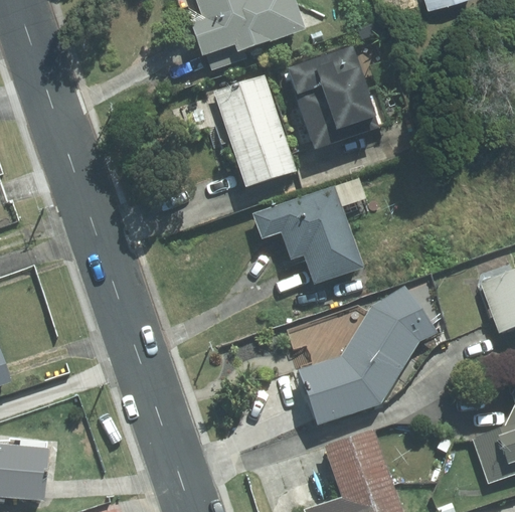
[(192,0),(199,19),(190,22),(204,61),(235,50),(238,58),(308,34),(296,0),(192,0)]
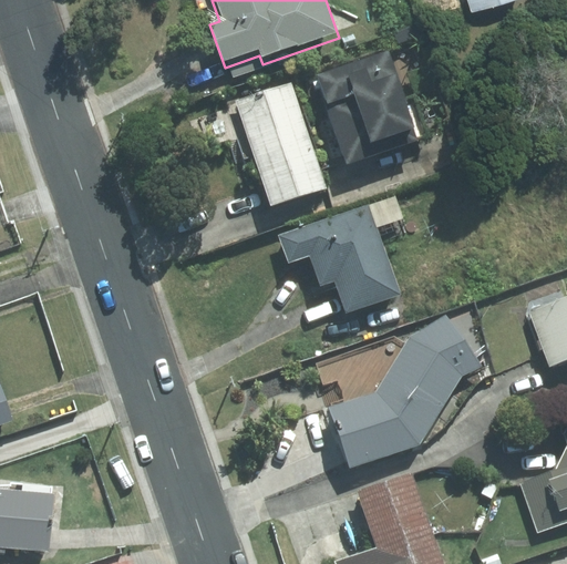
[(423,0),(429,16),(472,0),(476,9),(502,0),(423,0)]
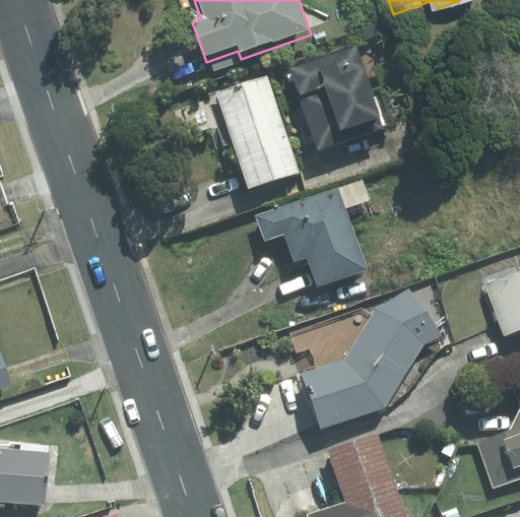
[(383,124),(359,49),(289,72),(320,159),(354,147),(349,136),(383,124)]
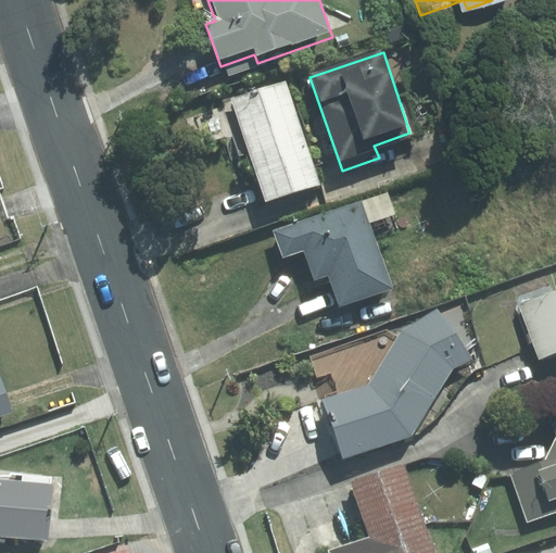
[(285,79),(228,100),(268,208),(325,187),(285,79)]
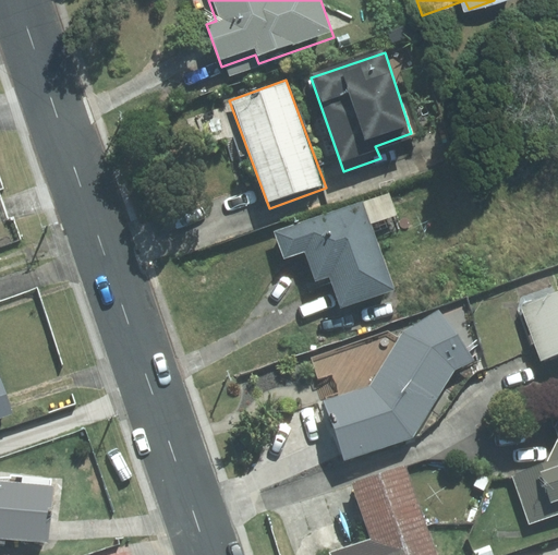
[(398,288),(363,197),(274,232),(284,260),(304,252),(315,280),(327,276),(340,310),(398,288)]
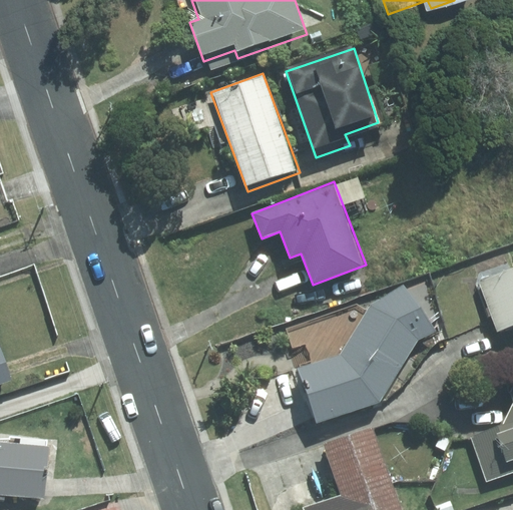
[(512,327),(512,269),(477,282),(496,334),(512,327)]
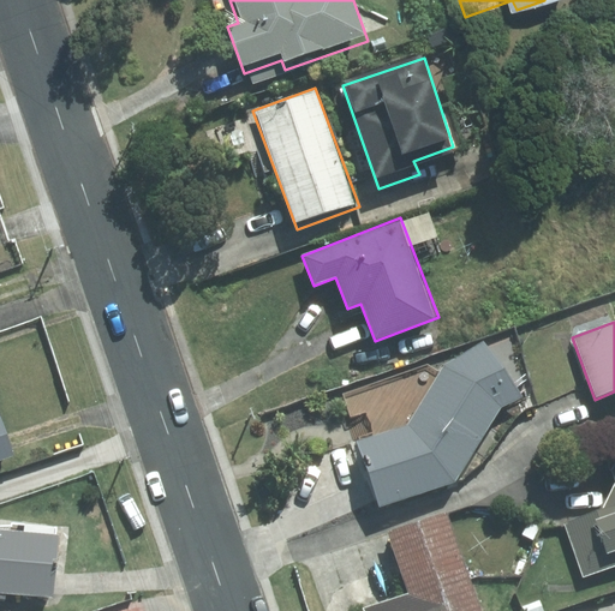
[(520,393),(483,341),(441,361),(402,426),(353,439),(378,508),(454,483),(499,405),(520,393)]
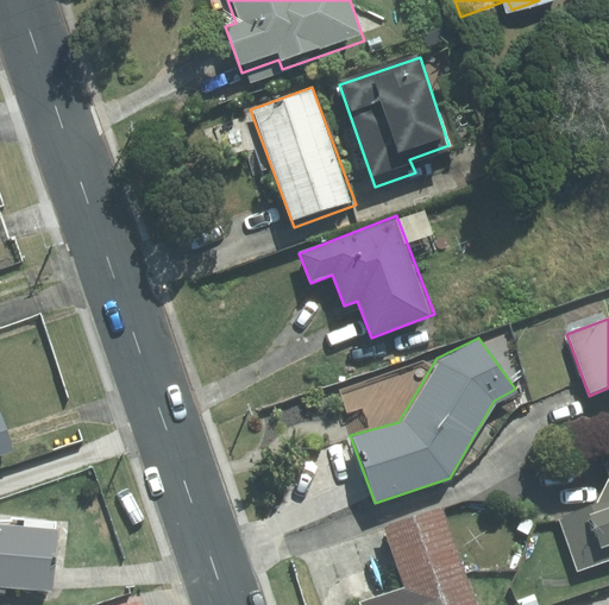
[(0,410),(0,460),(16,457),(2,410),(0,410)]
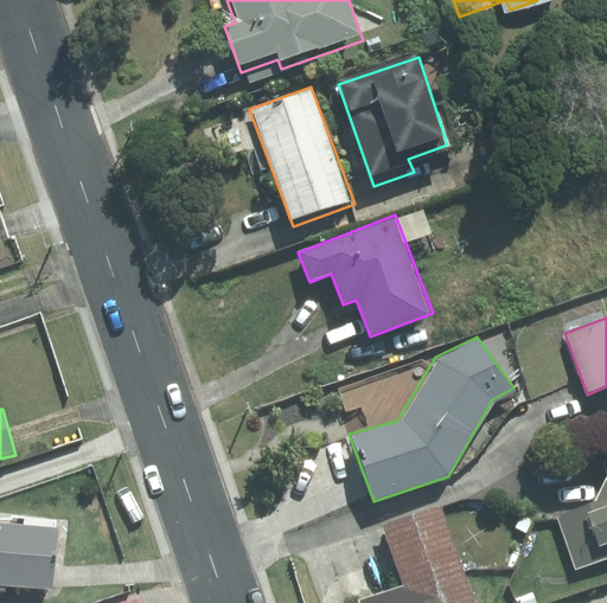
[(606,493),(556,508),(575,566),(606,555),(606,493)]
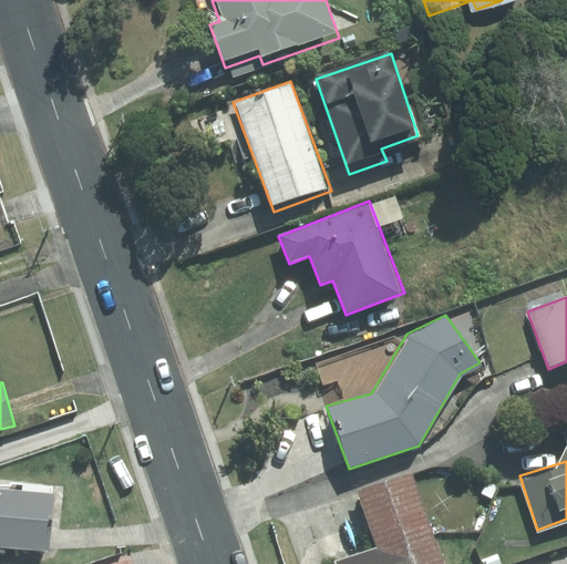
[(445,563),(415,472),(357,491),(375,550),(334,562),(334,563),(445,563)]
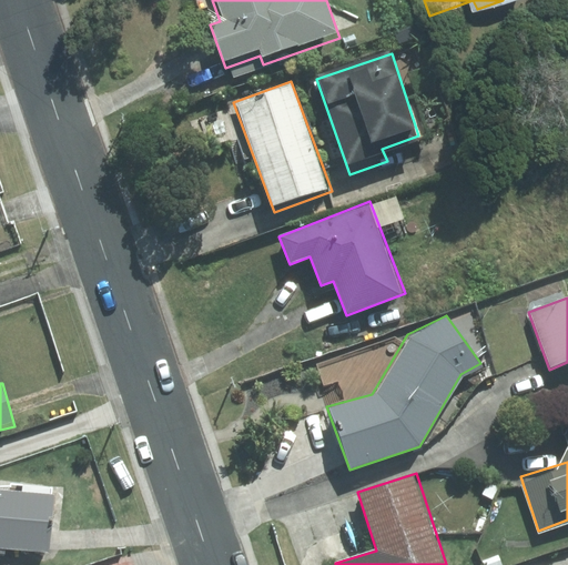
[(54,492),(0,485),(0,550),(48,554),(54,492)]
